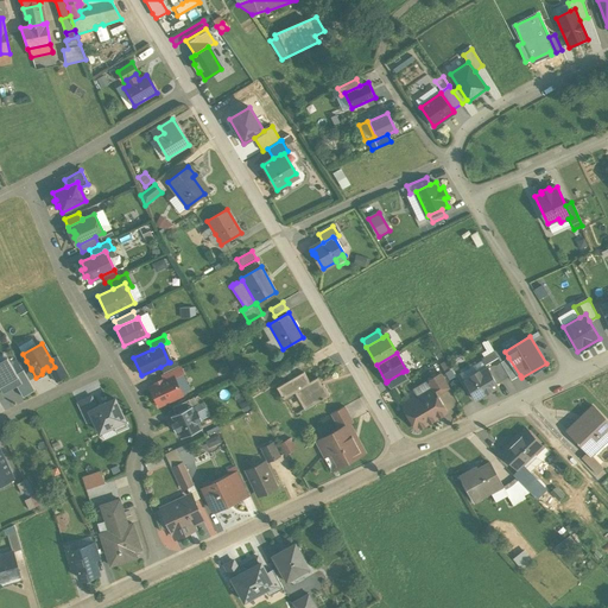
[(57,356),(51,360),(55,367),(49,371),(55,382),(68,375),(57,356)]
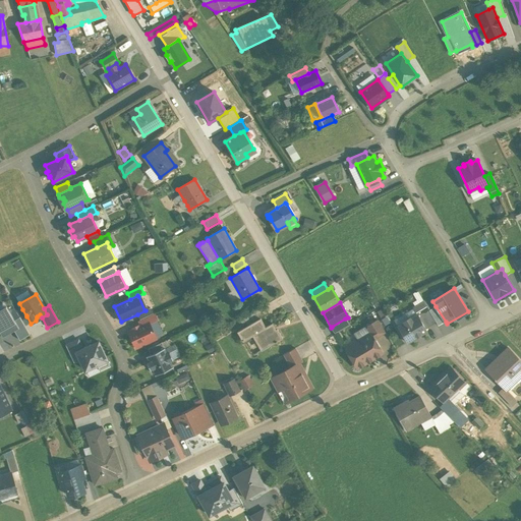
[(264,306),(246,316),(250,324),(259,319),(269,313),(264,306)]
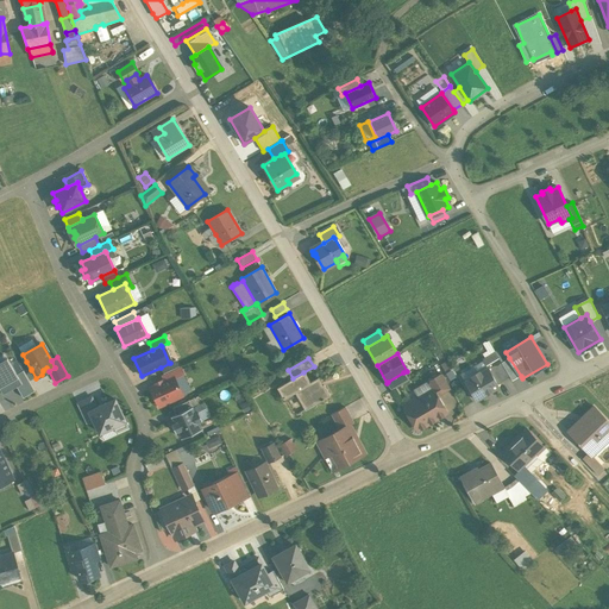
[(489,369),(497,384),(509,377),(501,363),(498,358),(487,365),(489,369)]
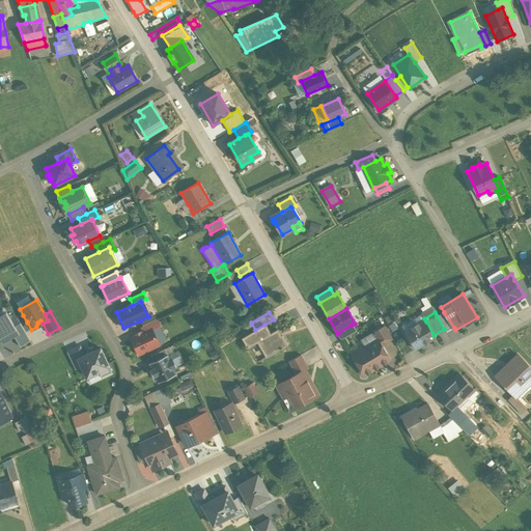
[(444,312),(437,316),(444,329),(447,332),(454,328),(444,312)]
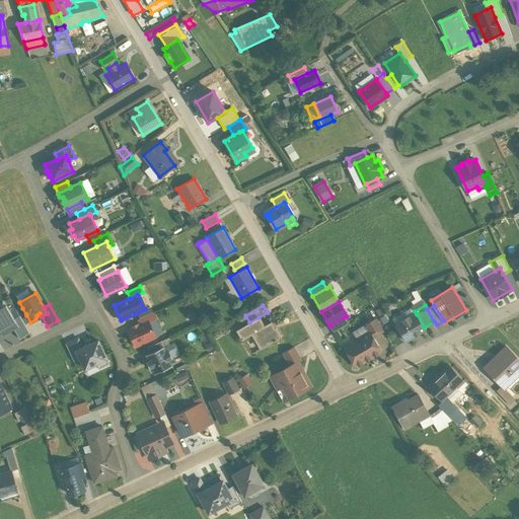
[(14,319),(6,306),(0,309),(0,332),(2,338),(14,330),(19,327),(14,319)]
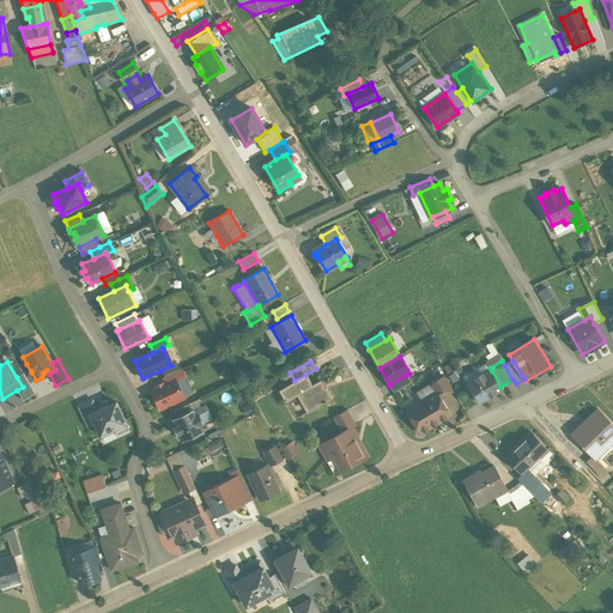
[(171,365),(162,370),(165,377),(175,371),(180,369),(176,363),(170,365),(171,365)]
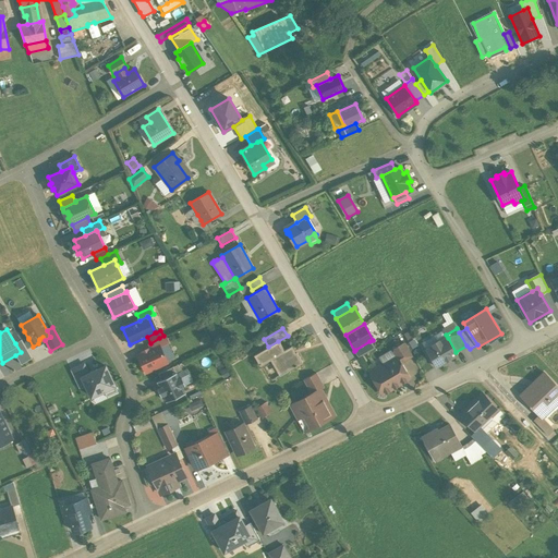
[(166,336),(160,339),(162,344),(169,342),(166,336)]
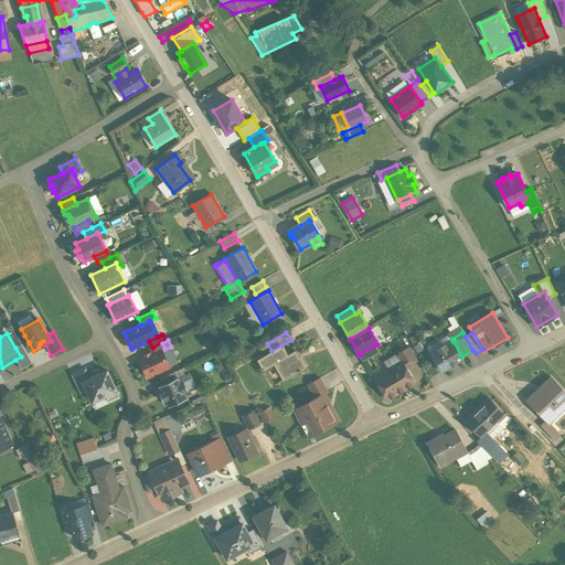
[(441,372),(464,359),(461,356),(454,342),(446,347),(445,344),(438,349),(439,351),(432,355),(441,372)]
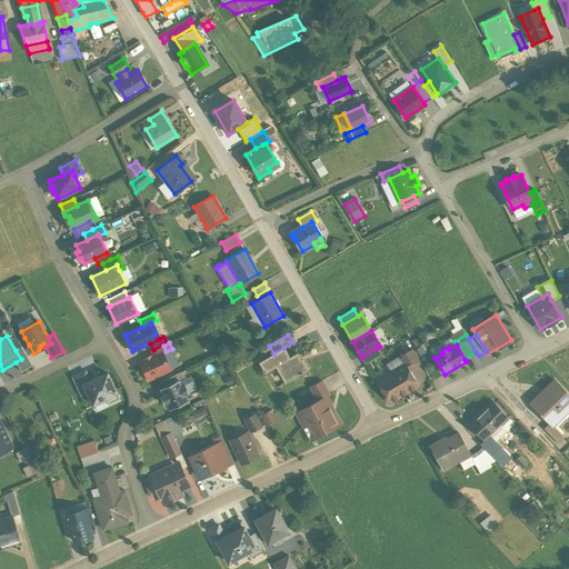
[(153,350),(152,350),(155,356),(162,352),(166,351),(163,346),(153,350)]
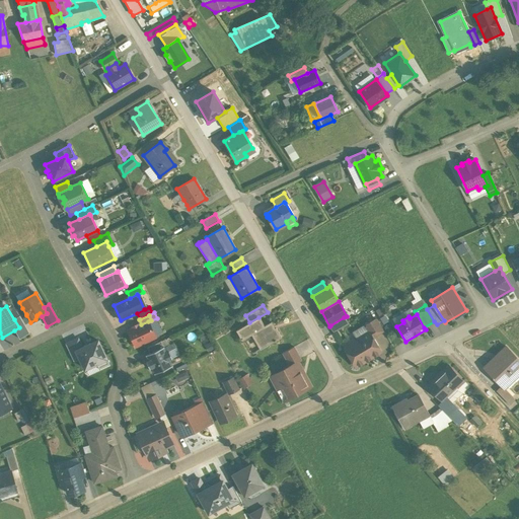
[(29,334),(19,316),(14,319),(19,327),(14,330),(20,340),(29,334)]
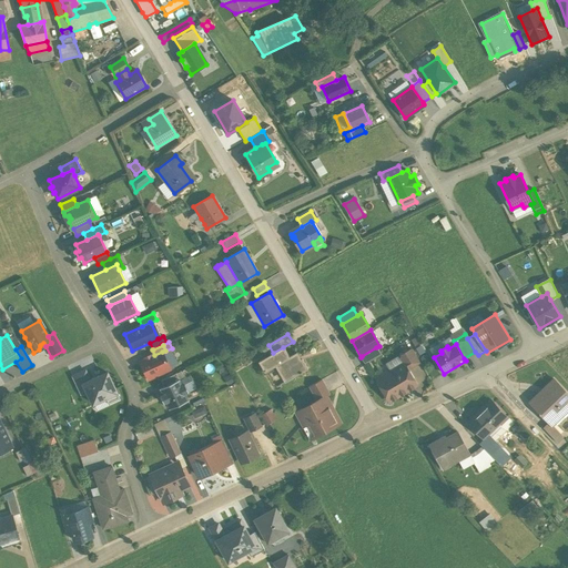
[(273,353),(257,362),(264,373),(274,367),(284,383),(307,369),(296,352),(288,357),(283,347),(273,353)]
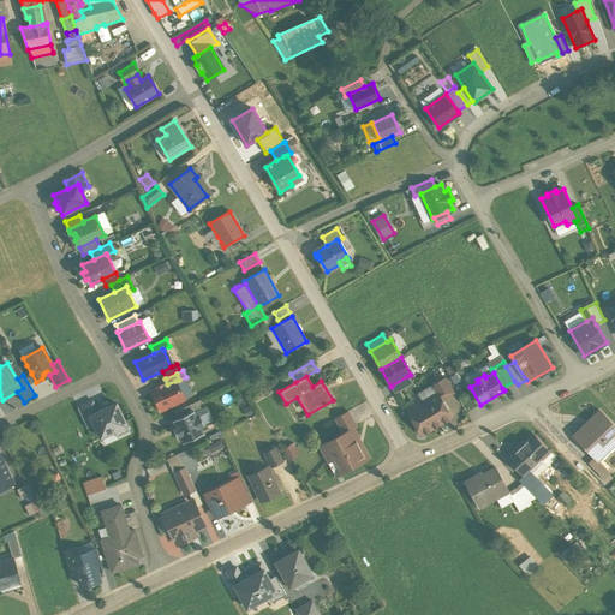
[(407,376),(392,386),(395,394),(412,384),(407,376)]
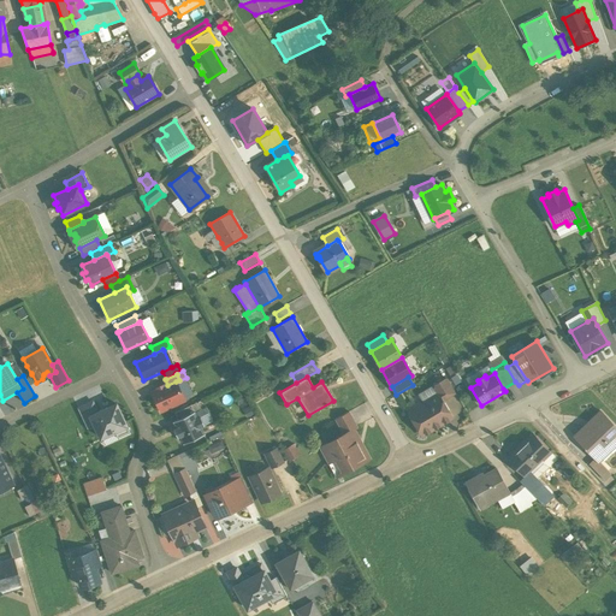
[(446,378),(431,388),(436,394),(437,392),(442,401),(455,392),(446,378)]
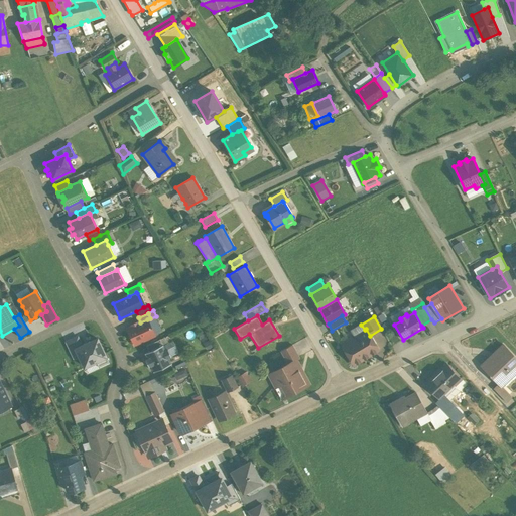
[(140,323),(127,329),(135,345),(155,336),(147,319),(140,323)]
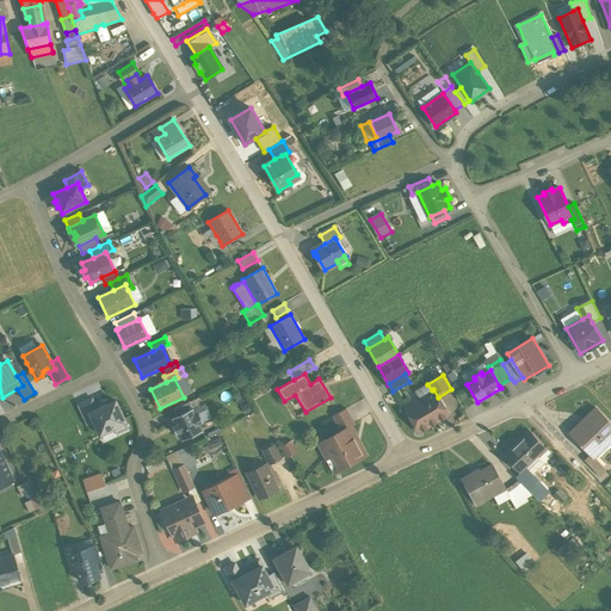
[(432,390),(403,407),(405,409),(405,413),(407,418),(411,418),(418,431),(448,414),(438,397),(433,389),(432,390)]
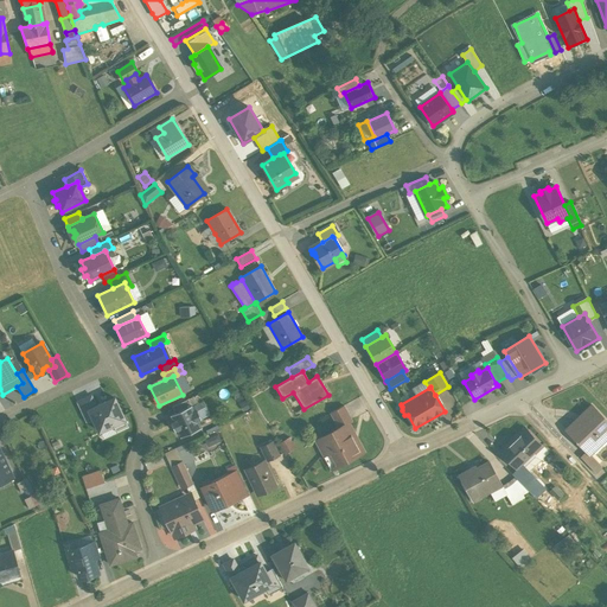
[(91,397),(76,403),(85,422),(94,419),(89,410),(96,408),(91,397)]
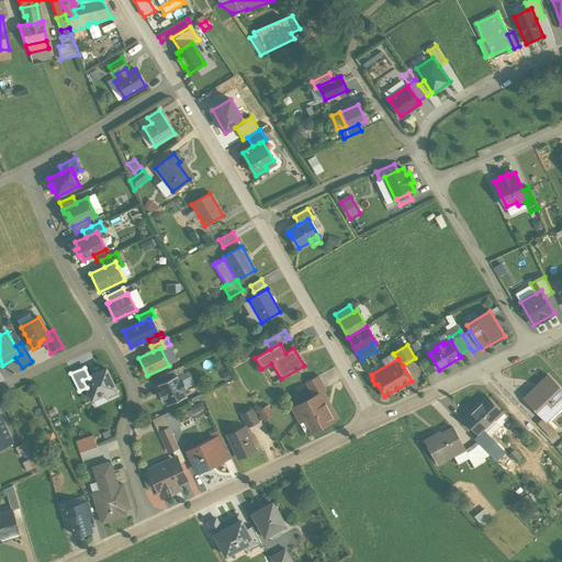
[(89,378),(82,380),(87,388),(92,400),(104,394),(108,400),(117,394),(107,369),(89,378)]
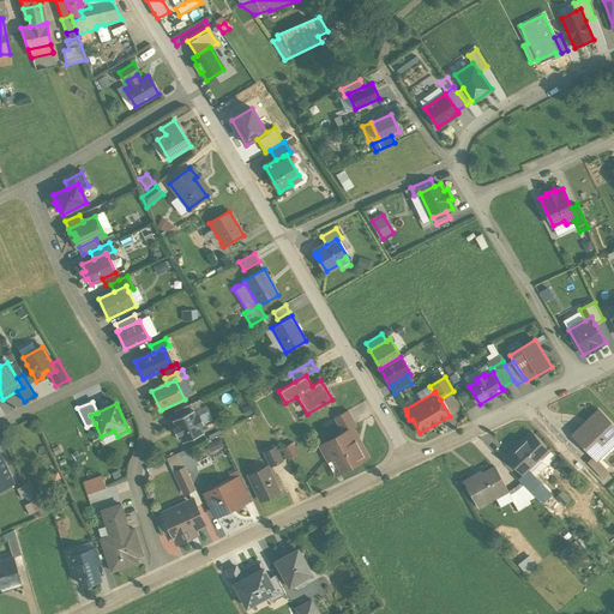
[(191,404),(174,411),(178,417),(193,410),(191,404)]
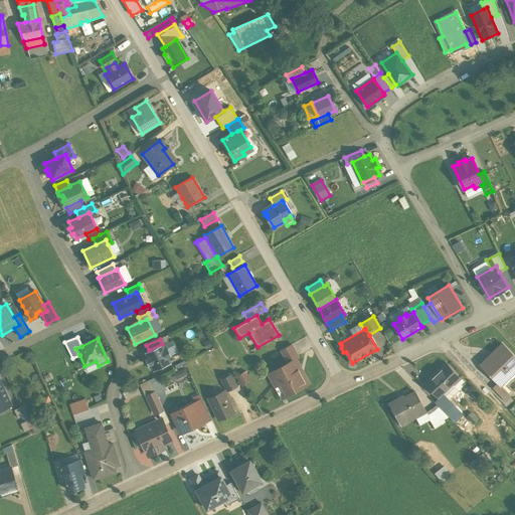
[(514,357),(502,343),(491,353),(494,356),(482,367),(497,383),(497,382),(514,365),(514,357)]
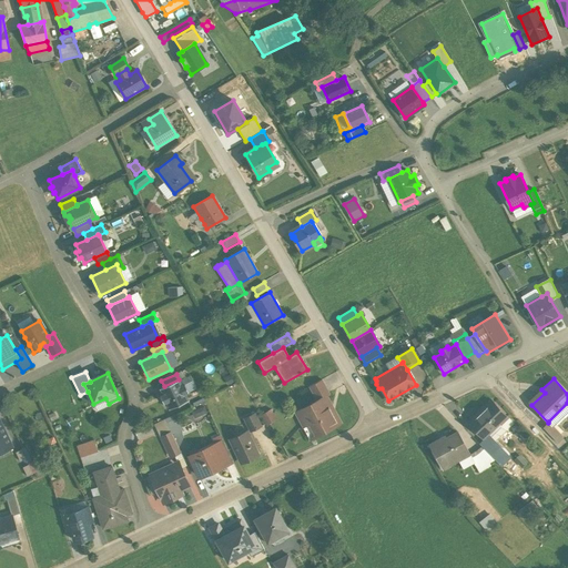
[(164,386),(160,388),(163,395),(160,396),(164,404),(166,403),(170,409),(189,401),(185,394),(189,393),(184,384),(182,386),(179,379),(164,386)]
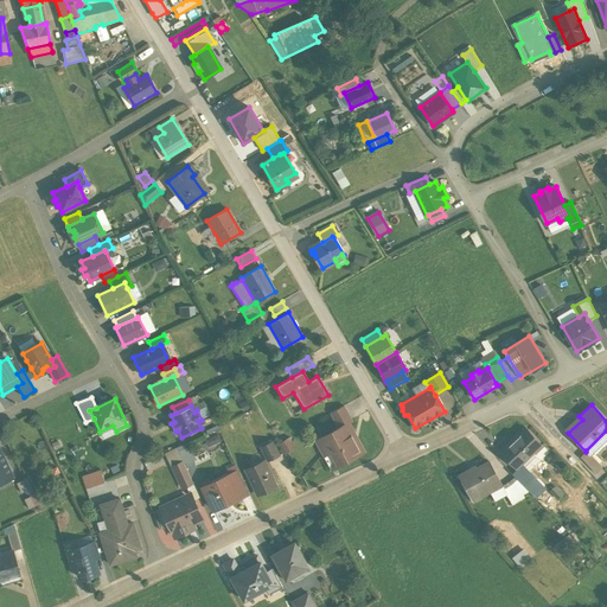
[(343,406),(330,414),(338,428),(347,422),(349,423),(351,421),(343,406)]
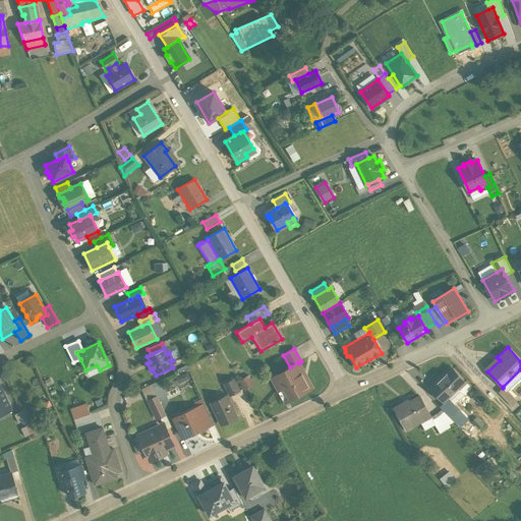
[(290,367),(271,378),(284,403),(309,389),(300,373),(303,371),(299,363),(298,362),(290,367)]
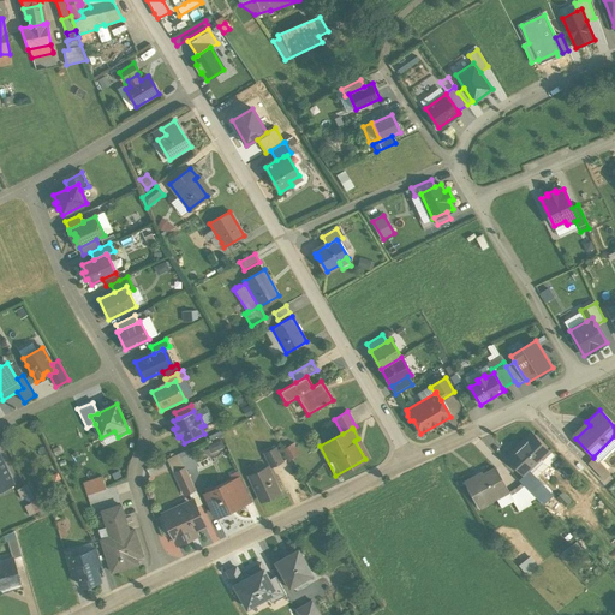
[(532,433),(507,455),(524,473),(549,451),(532,433)]
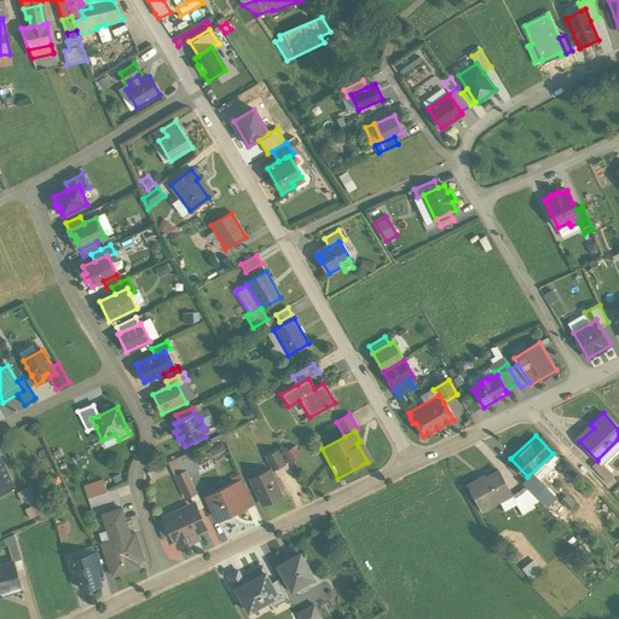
[(208,447),(213,458),(227,452),(224,441),(208,447)]
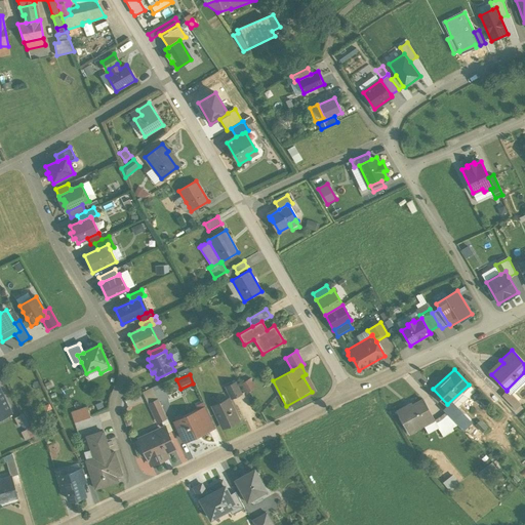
[(250,380),(242,385),(248,395),(255,390),(250,380)]
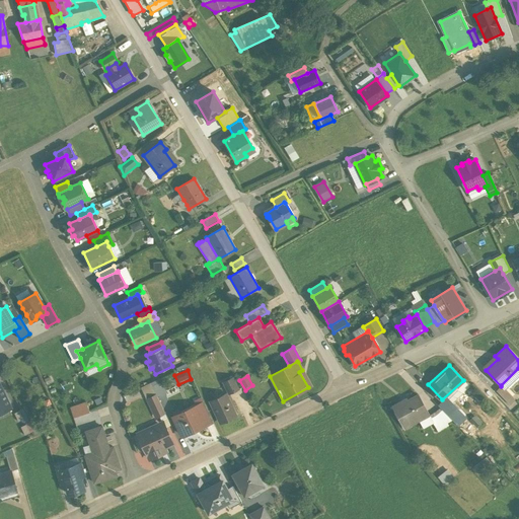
[(160,378),(151,382),(157,395),(166,391),(160,378)]
